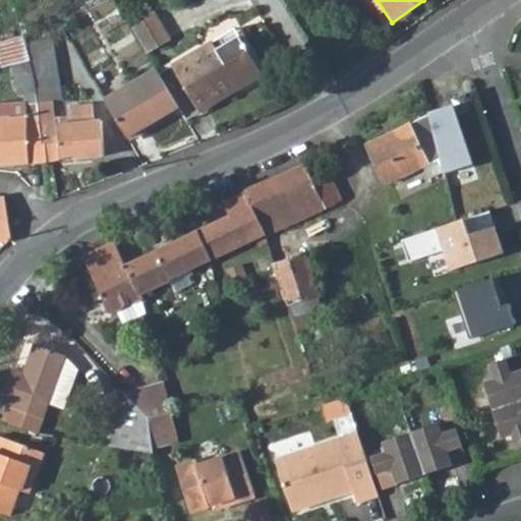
[(174,44),(156,14),(132,29),(150,57),(174,44)]
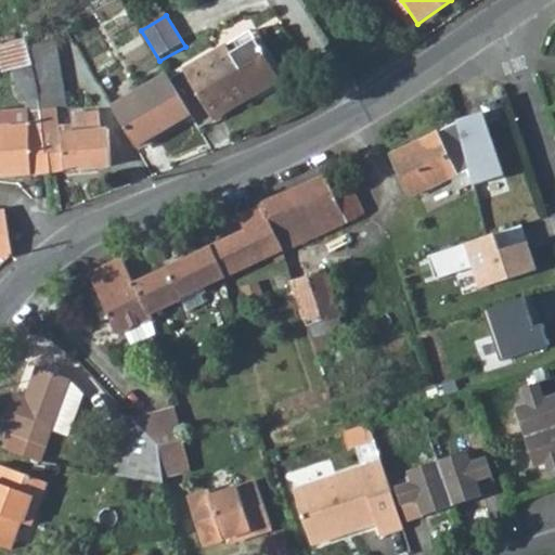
[(40,93),(30,57),(25,38),(24,37),(0,43),(0,53),(5,72),(15,69),(18,94),(24,94),(40,93)]
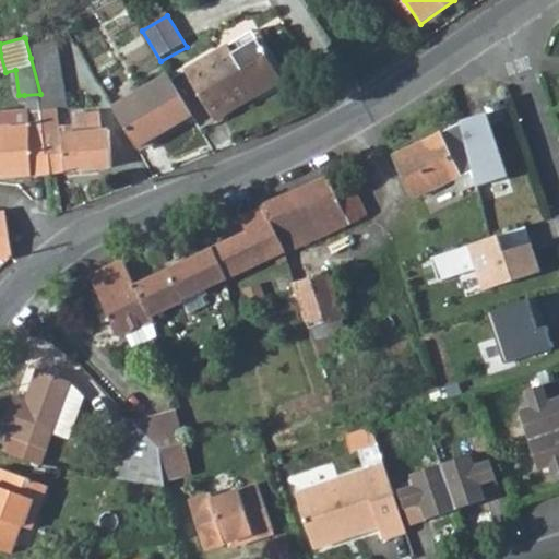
[(235,39),(185,70),(212,115),(253,90),(257,95),(282,80),(257,37),(240,48),(235,39)]
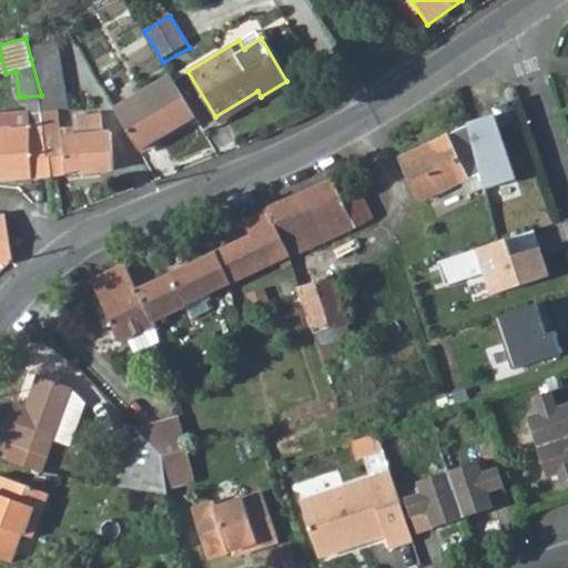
[(26,39),(31,59),(41,95),(44,137),(44,138),(61,137),(61,130),(66,130),(64,107),(70,105),(63,40),(26,39)]
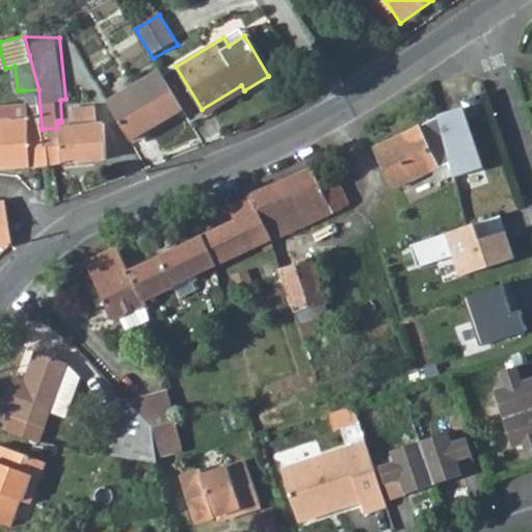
[(163,76),(111,107),(134,145),(186,114),(163,76)]
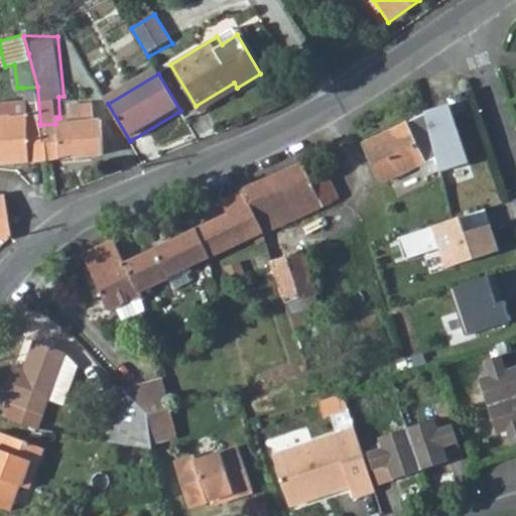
[(234,83),(196,106),(199,111),(237,88),(234,83)]
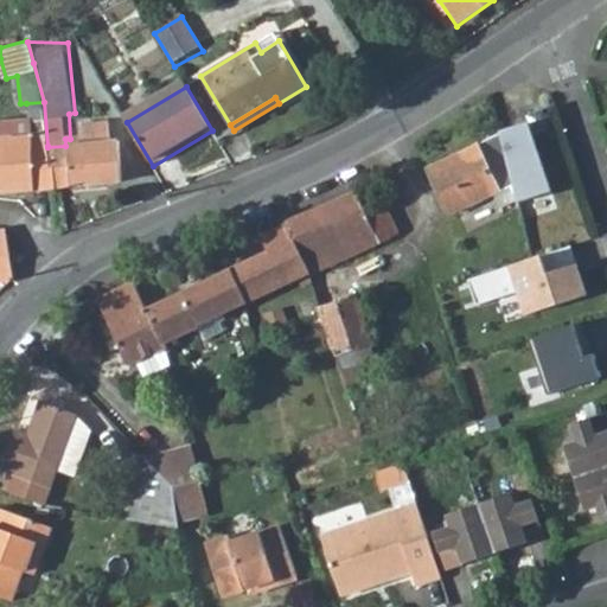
[(48,147),(48,146),(44,102),(26,103),(29,120),(31,120),(33,138),(33,148),(48,147)]
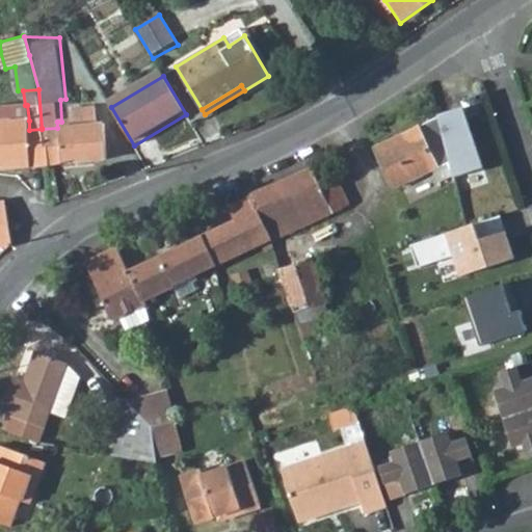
[(0,122),(29,121),(27,105),(25,105),(0,107),(0,122)]
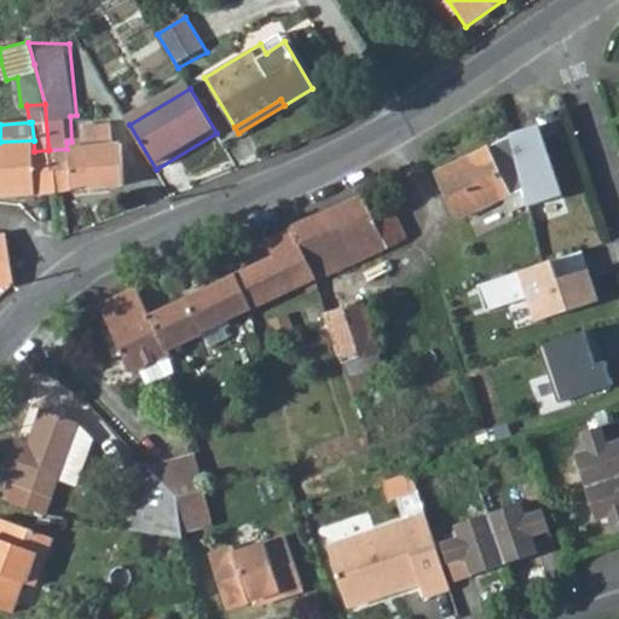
[(57,194),(125,187),(121,133),(117,128),(115,128),(114,129),(109,125),(80,127),(81,146),(73,148),(73,140),(71,142),(67,142),(67,149),(48,150),(50,172),(55,173),(57,194)]
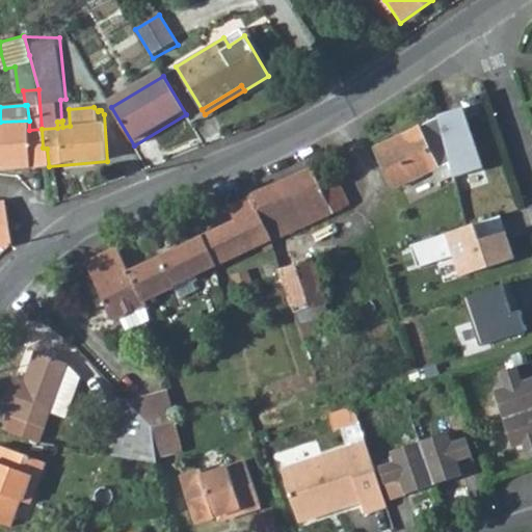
[(463,110),(436,121),(451,178),(456,194),(488,184),(463,110)]
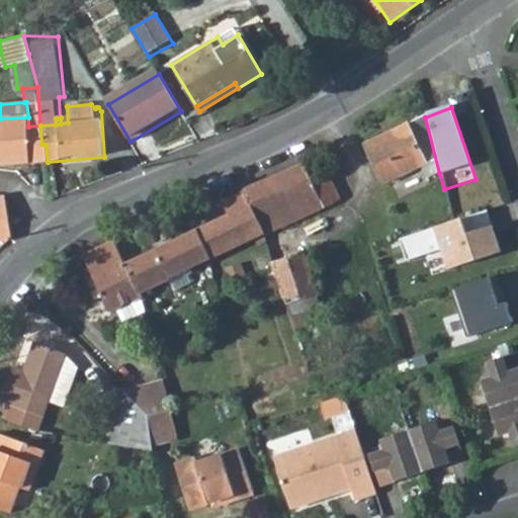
[(425,115),(363,145),(381,185),(418,168),(436,160),(425,117),(425,115)]
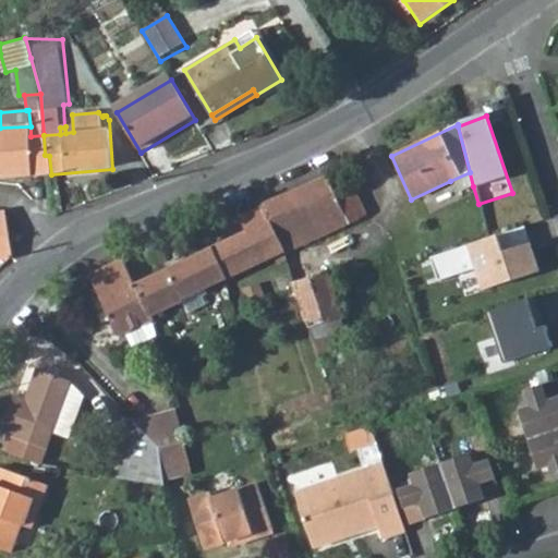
[(31,126),(0,128),(0,178),(21,177),(51,174),(49,156),(45,155),(44,135),(31,136),(31,126)]
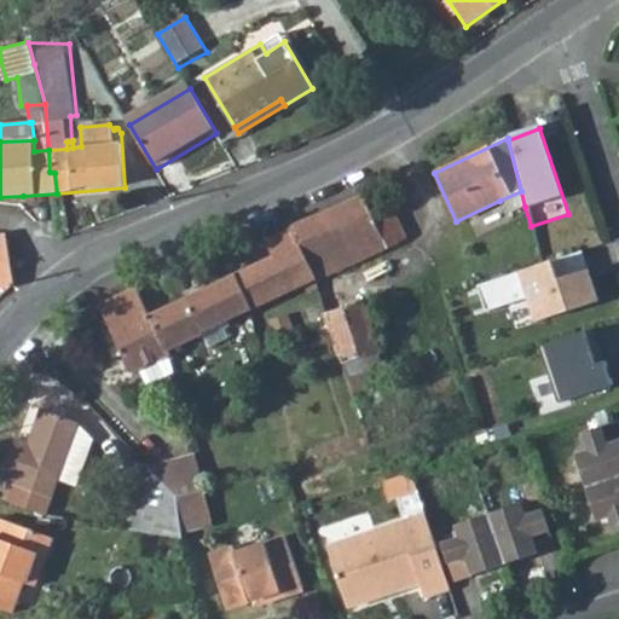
[(525,207),(521,191),(499,201),(505,215),(525,207)]
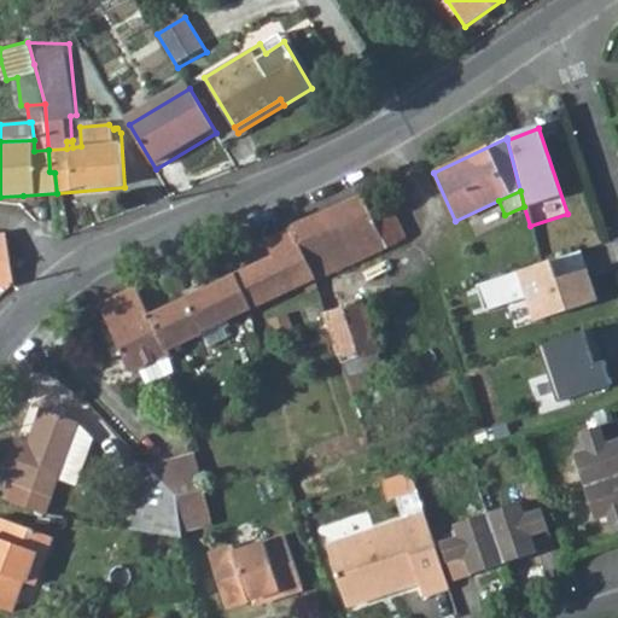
[(384,239),(365,200),(296,235),(298,242),(314,275),(384,239)]
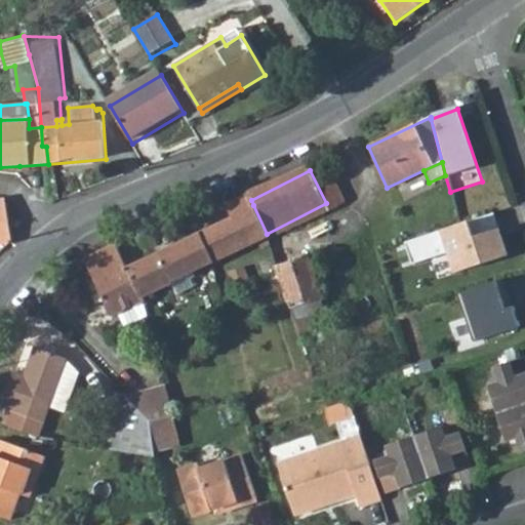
[(0,244),(12,243),(6,198),(0,199),(0,244)]
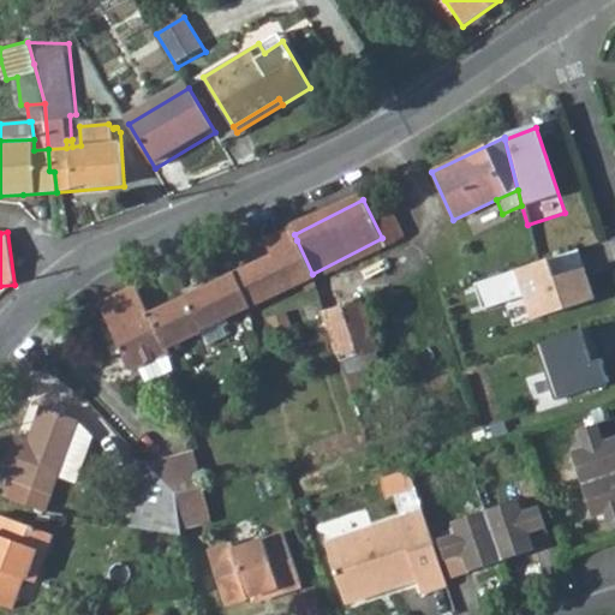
[(312,274),(297,240),(155,314),(150,316),(162,344),(167,352),(199,336),(196,332),(216,321),(312,274)]
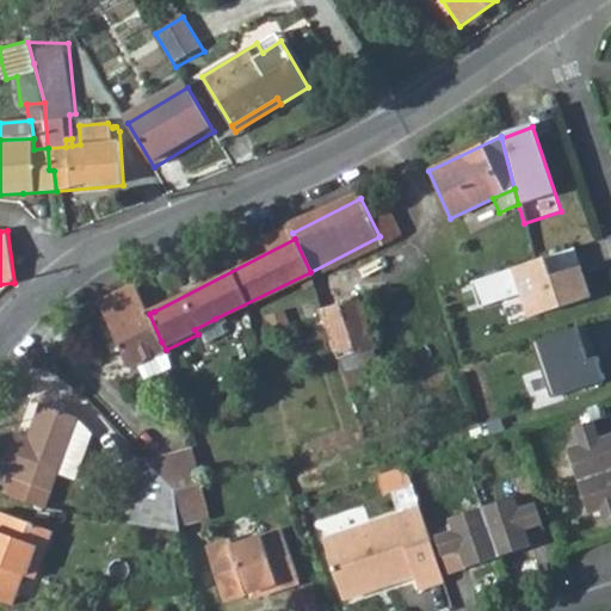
[(594,297),(581,266),(554,276),(548,259),(475,279),(483,304),(524,292),(534,318),(594,297)]
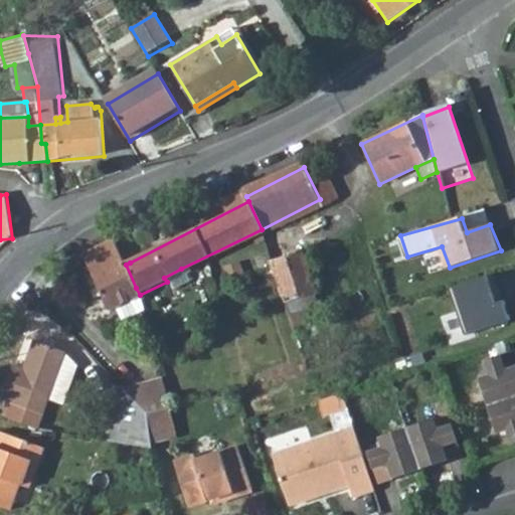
[(83,259),(109,313),(117,309),(141,297),(140,295),(136,288),(126,265),(130,263),(121,242),(119,238),(83,256),(83,259)]
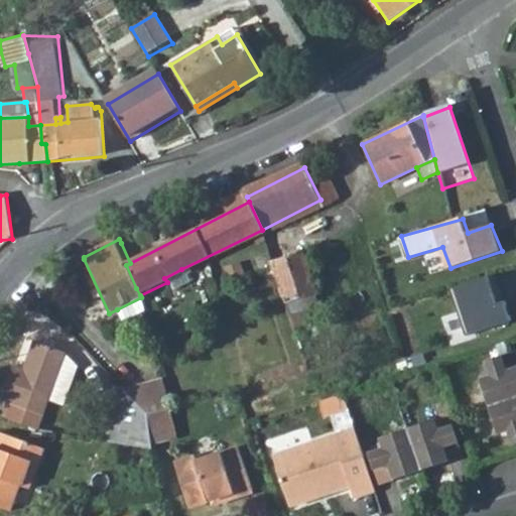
[(273,265),(286,304),(315,294),(303,256),(273,265)]
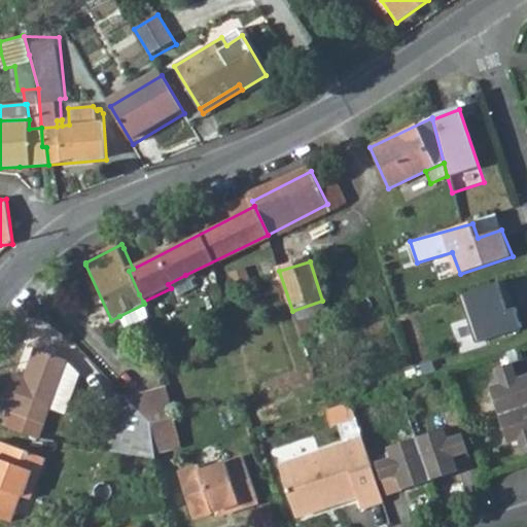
[(251,287),(245,267),(234,270),(239,291),(251,287)]
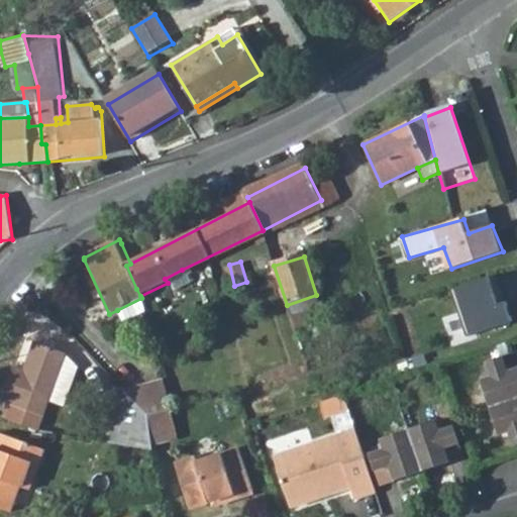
[(182,270),(165,279),(168,283),(170,290),(187,282),(182,270)]
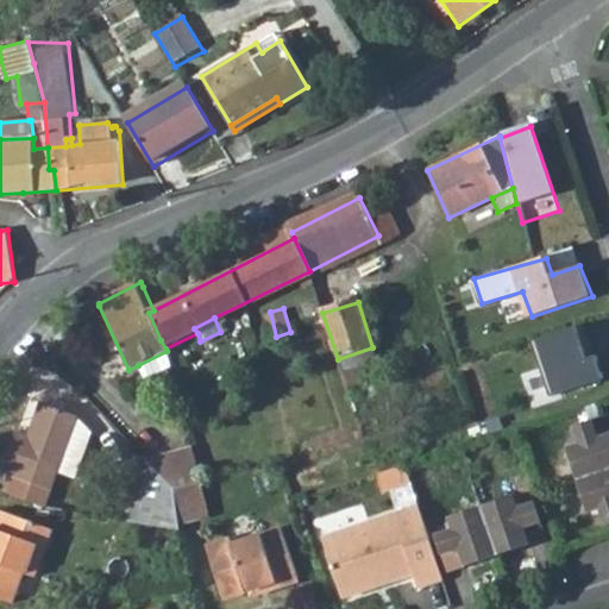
[(577,333),(534,347),(552,402),(604,385),(596,363),(588,364),(577,333)]
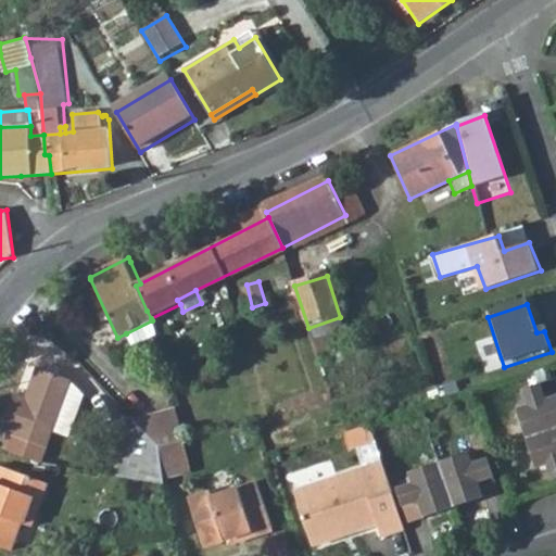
[(317,353),(349,343),(340,317),(308,328),(317,353)]
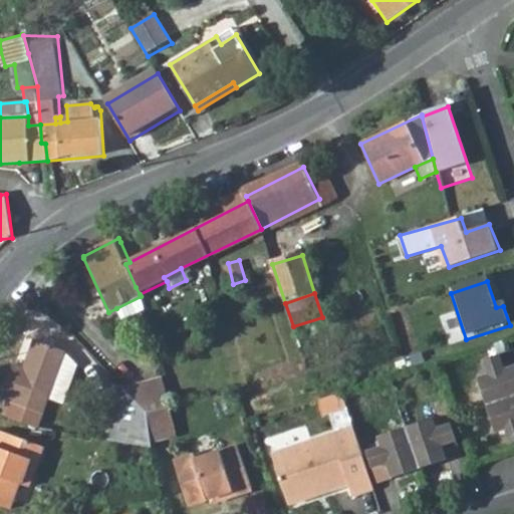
[(145,311),(141,296),(116,308),(122,321),(145,311)]
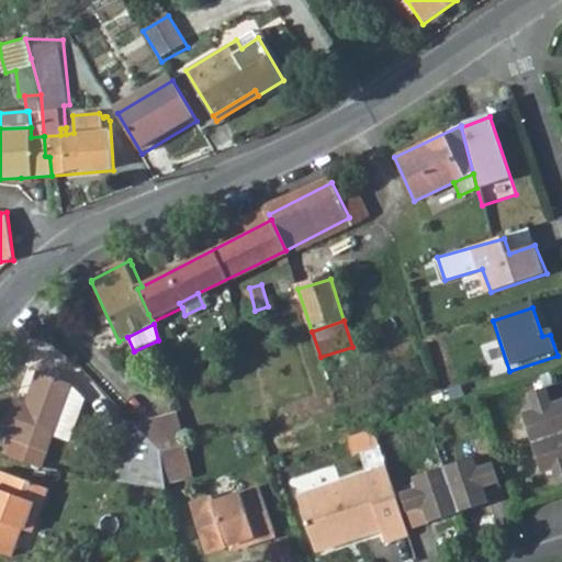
[(80,392),(68,379),(34,368),(23,401),(10,396),(0,427),(0,431),(11,435),(10,439),(44,449),(51,430),(65,436),(80,392)]
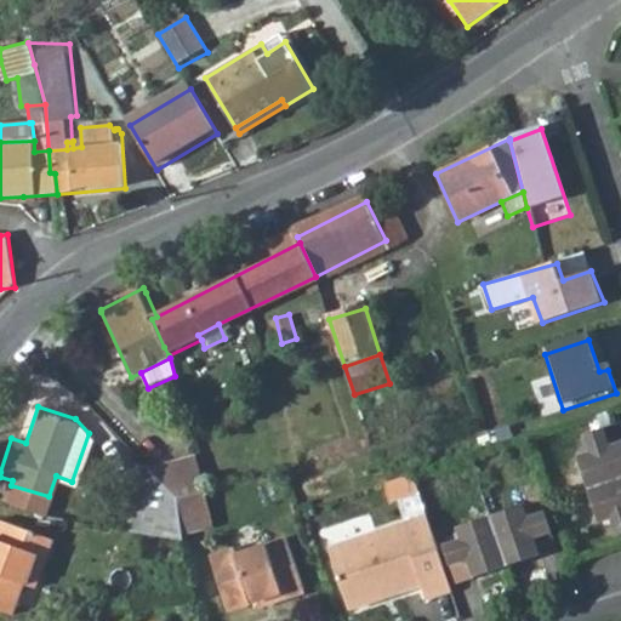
[(620,524),(620,433),(615,416),(575,428),(581,444),(570,448),(593,517),(604,513),(609,529),(620,524)]
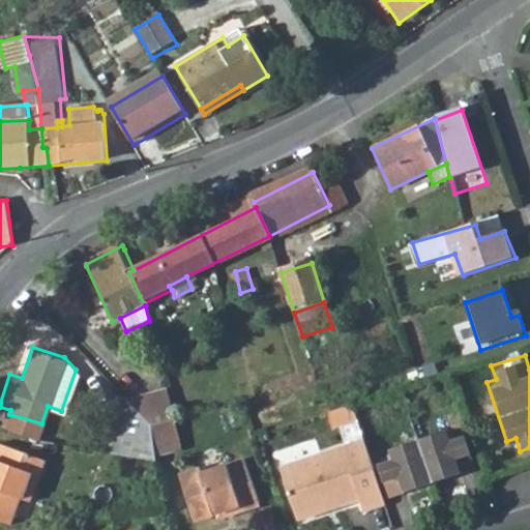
[(316,375),(310,377),(312,383),(318,381),(316,375)]
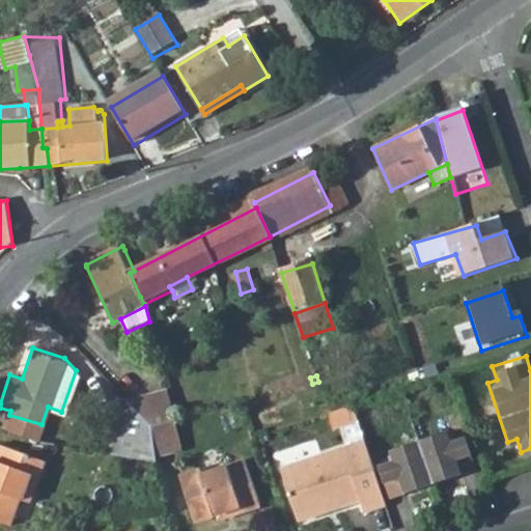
[(173,413),(166,384),(147,390),(156,424),(166,421),(168,421),(175,419),(173,413)]
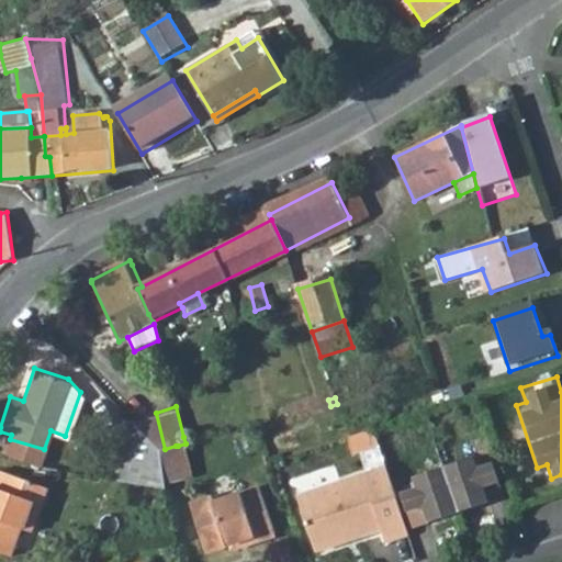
[(165,449),(156,413),(130,418),(161,450),(165,449)]
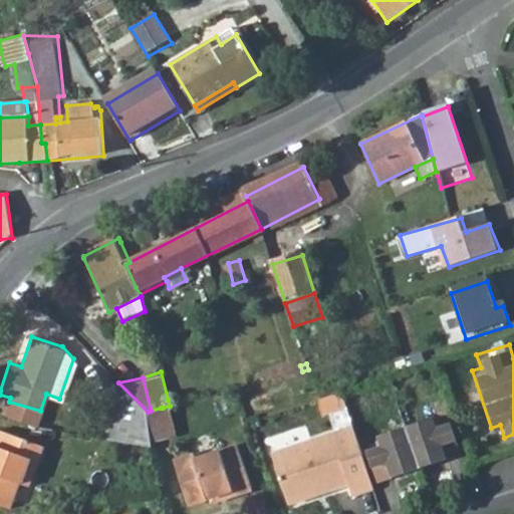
[(118,382),(101,439),(153,447),(148,412),(118,382)]
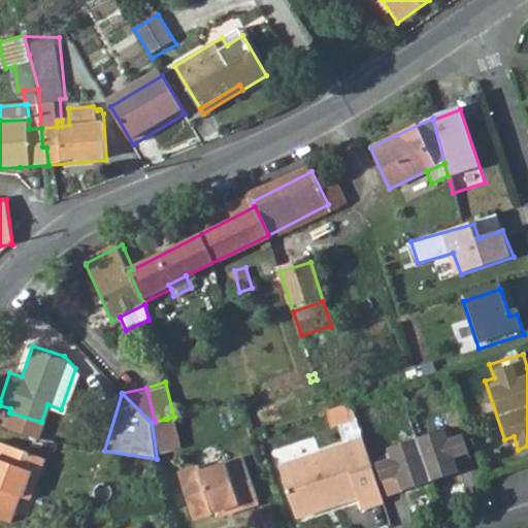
[(9,413),(4,428),(36,438),(41,422),(9,413)]
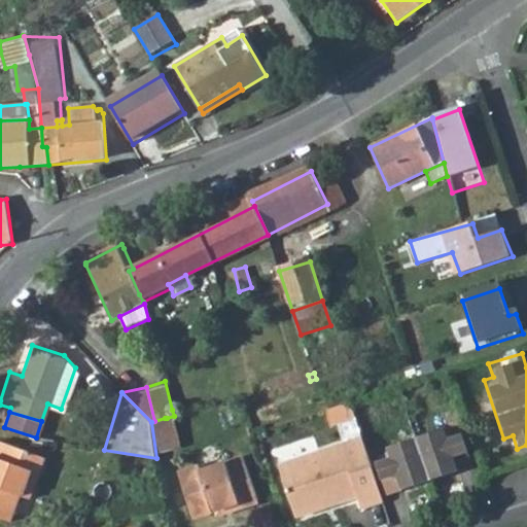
[(167,418),(165,418),(174,451),(182,448),(174,416),(167,418)]
